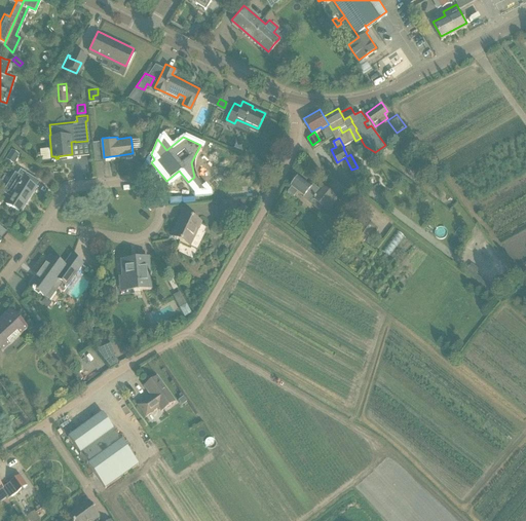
[(413,147),(406,138),(395,146),(402,155),(413,147)]
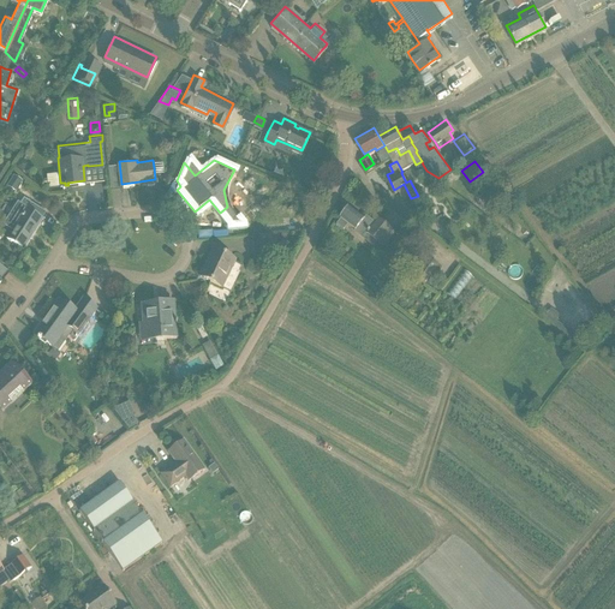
[(13,171),(7,181),(16,186),(17,184),(18,185),(21,180),(19,179),(22,177),(13,171)]
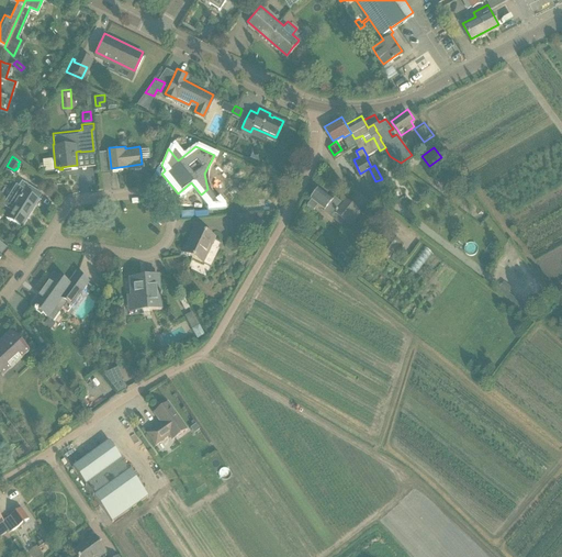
[(33,185),(23,179),(22,177),(18,184),(23,188),(7,214),(11,218),(21,223),(37,196),(29,190),(33,185)]
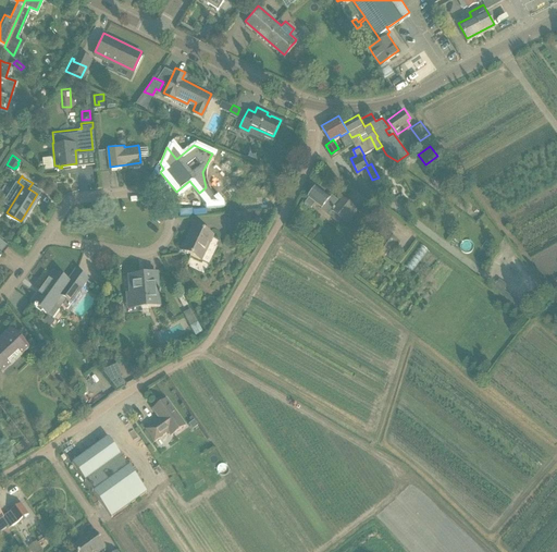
[(2,188),(13,195),(19,185),(8,179),(2,188)]
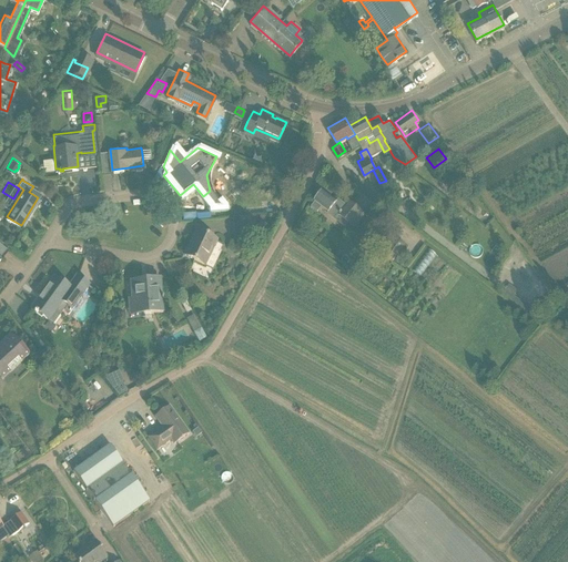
[(314,197),(311,203),(316,208),(321,203),(335,215),(338,212),(353,224),(363,211),(357,205),(348,198),(345,202),(337,195),(335,198),(322,187),(318,191),(316,191),(314,194),(314,196),(314,197)]
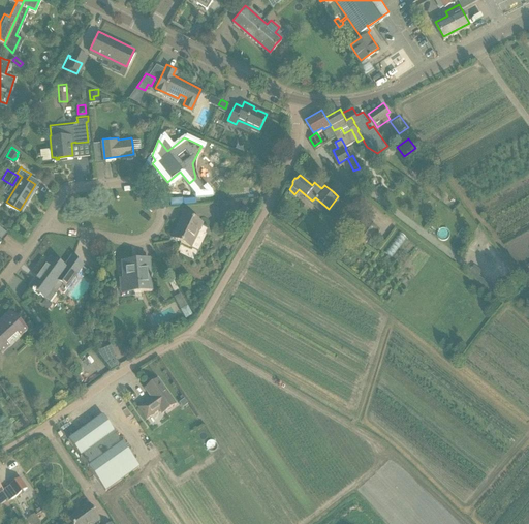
[(203,187),(198,182),(194,186),(198,191),(203,187)]
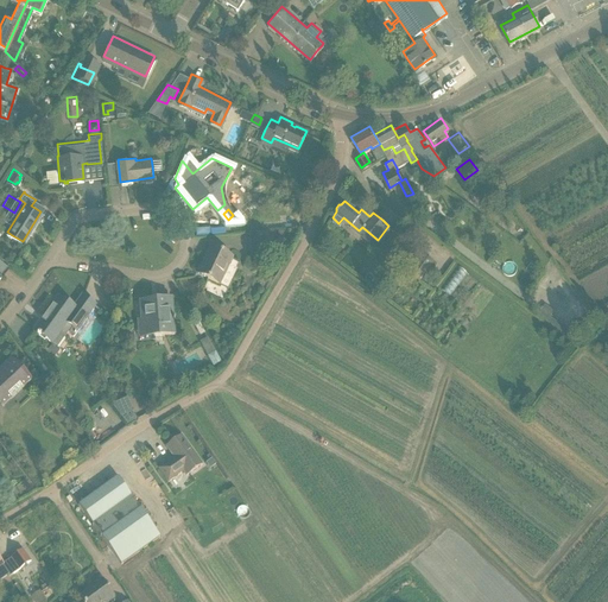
[(280,234),(276,240),(283,245),(287,239),(280,234)]
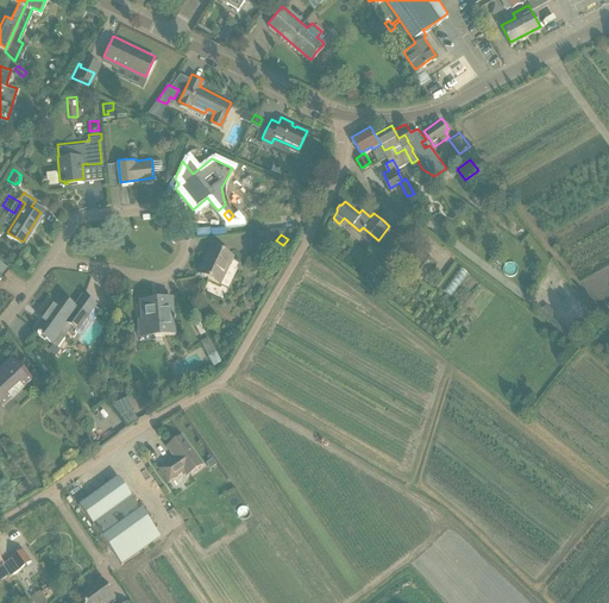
[(201,271),(219,280),(232,255),(211,244),(207,252),(209,253),(201,271)]
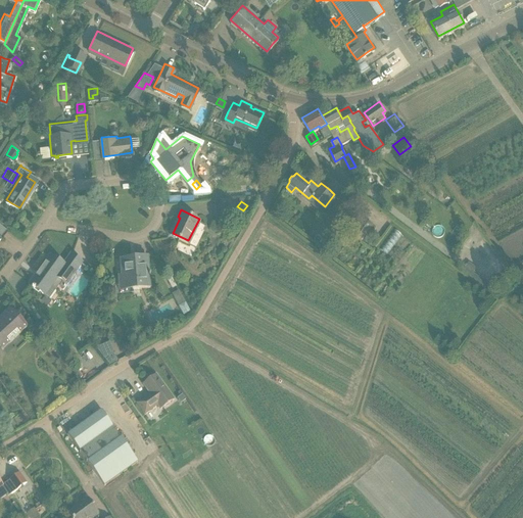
[(372,221),(364,215),(350,231),(360,238),(372,221)]
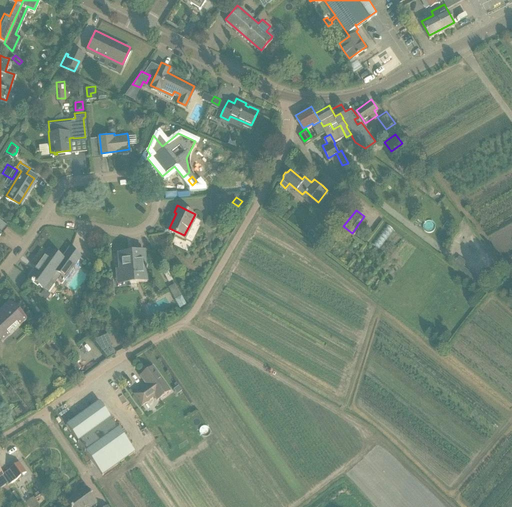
[(391,223),(374,241),(381,248),(398,230),(391,223)]
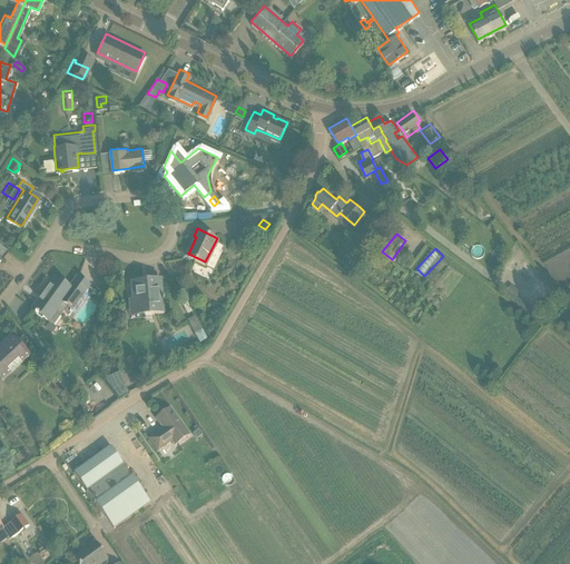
[(492,267),(500,269),(503,258),(495,256),(492,267)]
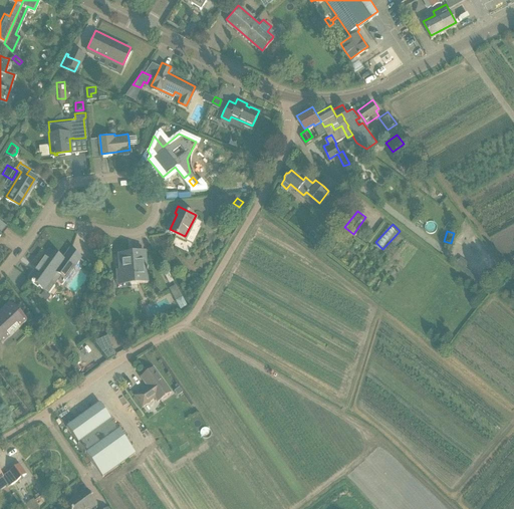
[(44,287),(48,290),(57,277),(62,281),(66,275),(75,262),(81,254),(69,246),(62,256),(49,247),(28,276),(32,278),(31,279),(33,281),(34,280),(44,287)]
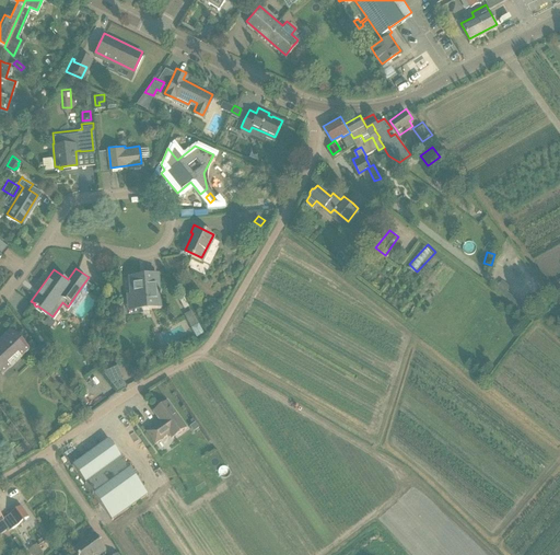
[(139,273),(128,274),(129,280),(130,291),(130,301),(141,300),(141,305),(161,304),(160,292),(161,292),(161,290),(160,290),(158,272),(148,273),(139,273)]
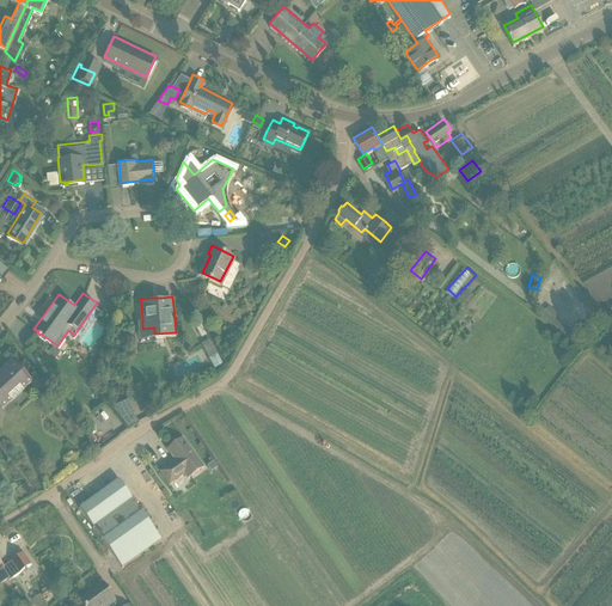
[(191,319),(196,325),(197,329),(201,326),(202,326),(196,316),(191,319)]
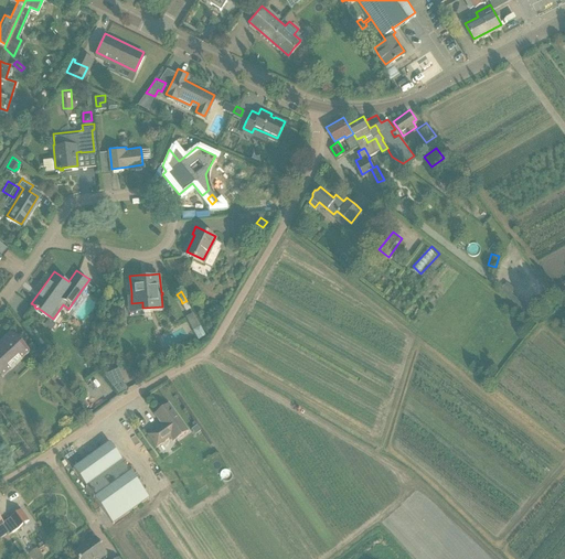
[(208,305),(210,296),(198,292),(194,302),(208,305)]
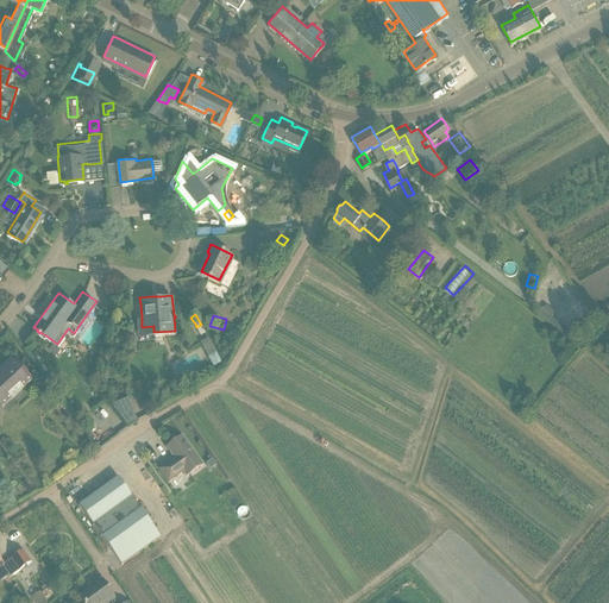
[(214,347),(207,352),(212,363),(220,358),(214,347)]
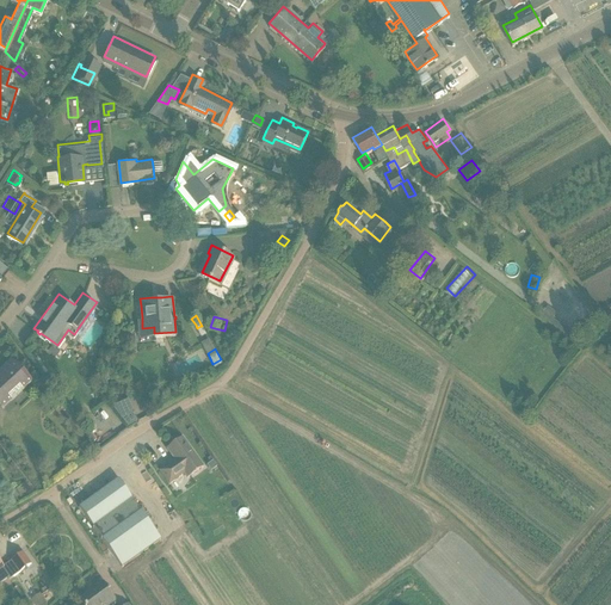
[(0,399),(1,401),(22,382),(20,380),(26,374),(20,366),(13,358),(7,364),(4,360),(0,364),(0,399)]
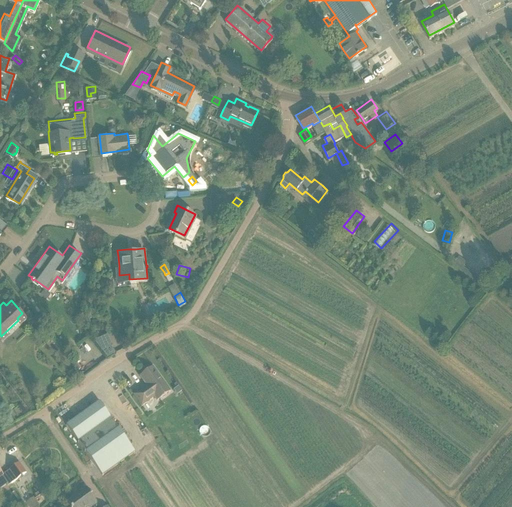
[(75,340),(65,347),(80,367),(90,360),(75,340)]
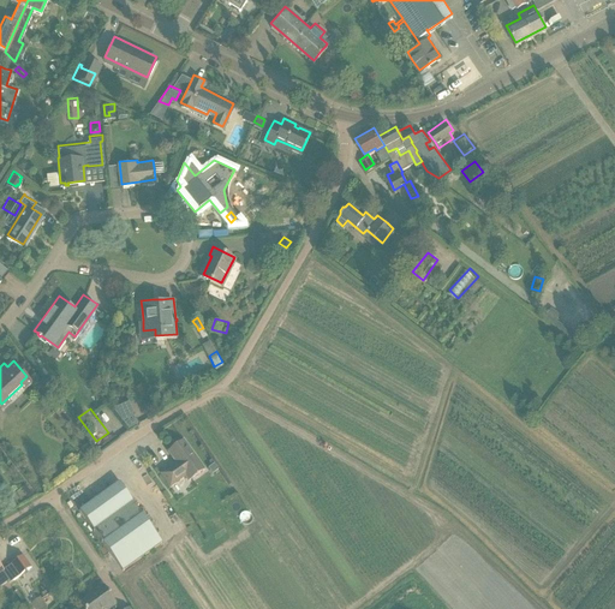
[(133,412),(123,418),(129,425),(138,419),(133,412)]
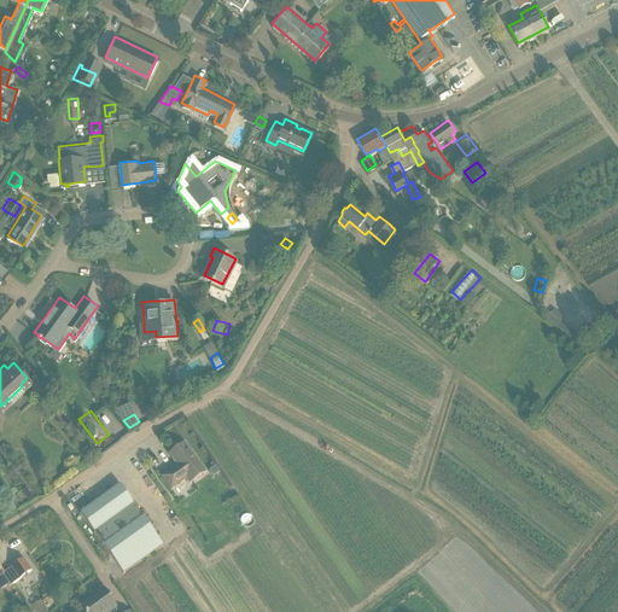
[(176,460),(159,471),(170,485),(186,474),(190,478),(205,467),(185,438),(168,449),(176,460)]
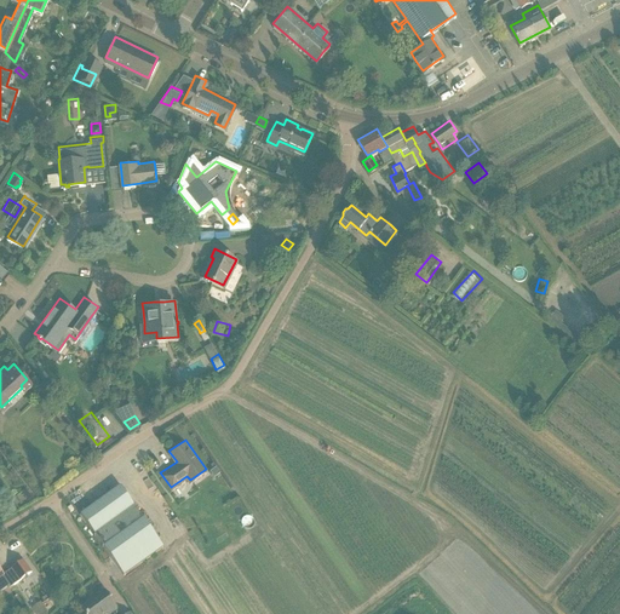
[(216,463),(210,468),(213,474),(219,469),(216,463)]
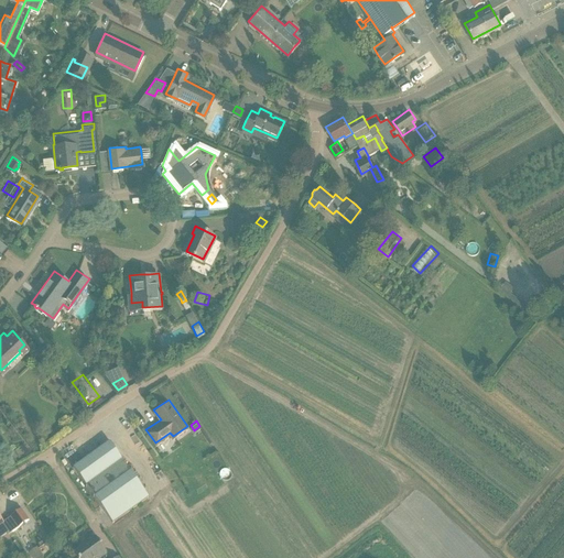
[(108,438),(73,463),(112,518),(148,493),(108,438)]
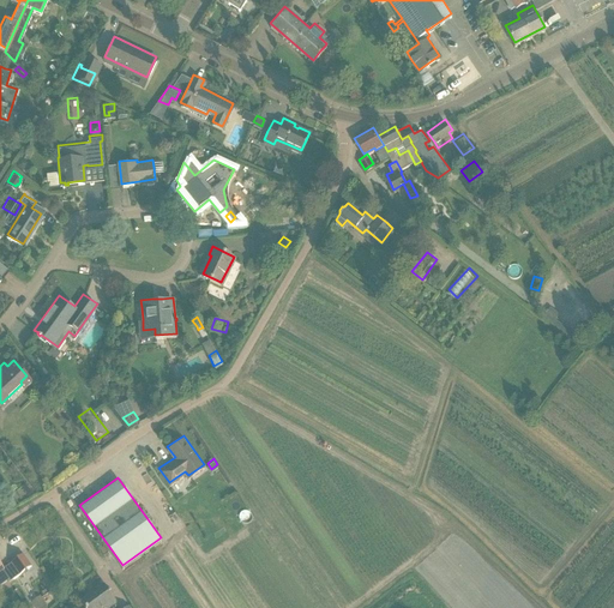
[(0,563),(0,572),(5,569),(11,577),(22,570),(31,563),(23,551),(11,559),(12,561),(2,567),(0,563)]
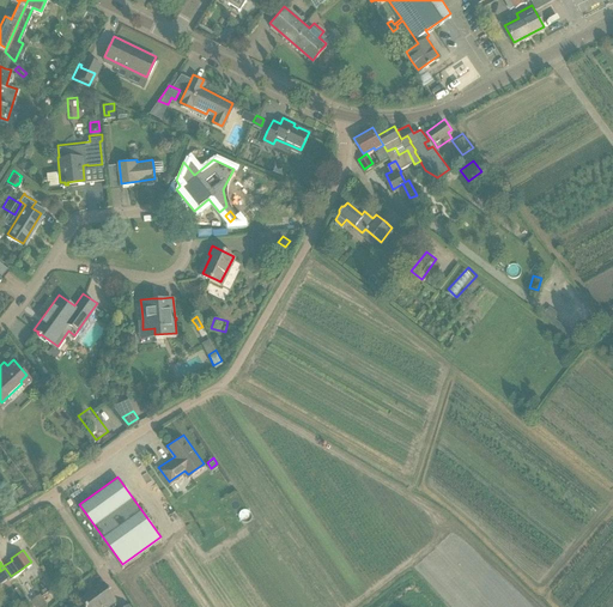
[(87,606),(98,606),(107,601),(108,604),(116,598),(103,578),(95,584),(96,586),(80,596),(85,604),(84,605),(85,606),(86,605),(87,606)]
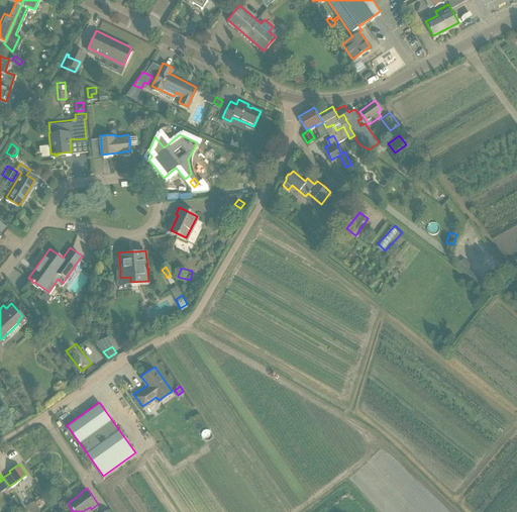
[(34,500),(27,504),(31,510),(38,506),(34,500)]
